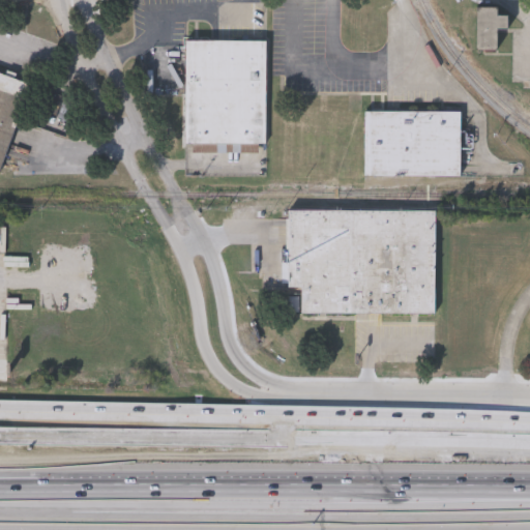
[(475,10),(497,10),(497,19),(507,19),(507,32),(497,32),(497,51),(475,51),(475,10)]
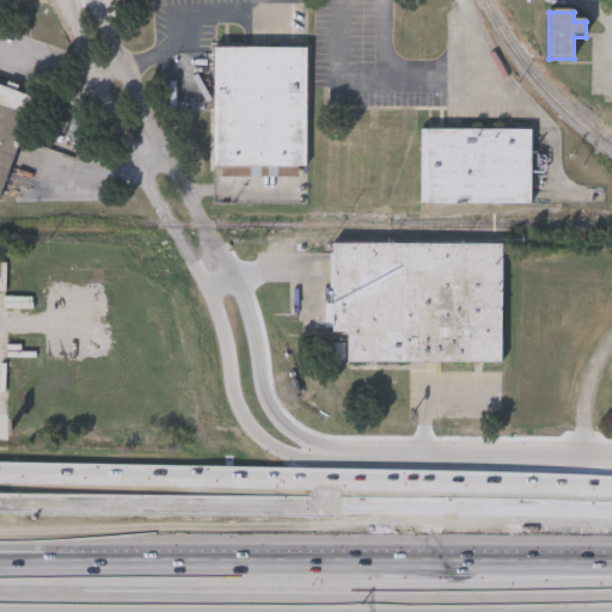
[(308,47),(308,167),(214,166),(214,47),(308,47)]
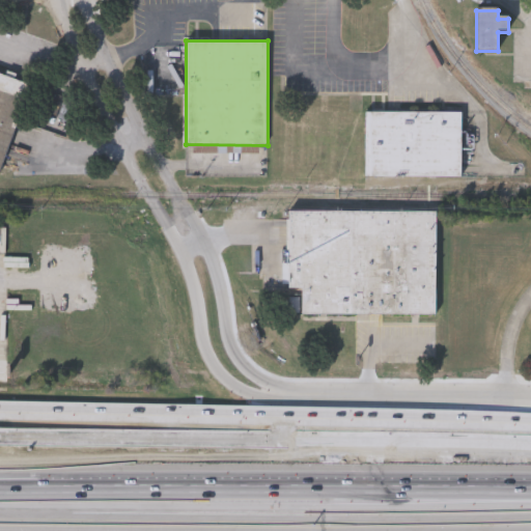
[(0,169),(0,73),(31,85),(0,169)]
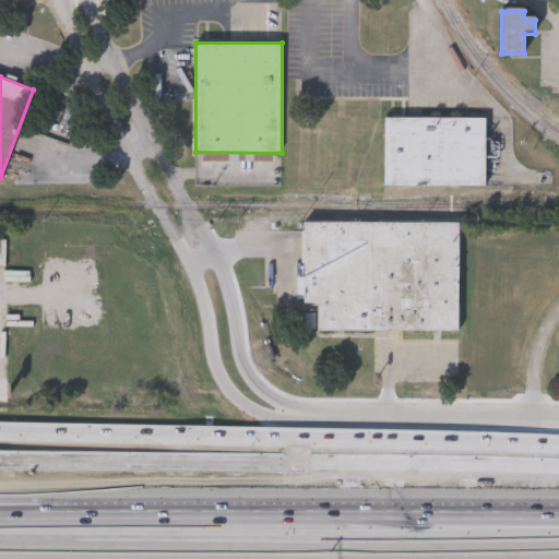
[(487,118),(486,187),(387,186),(388,117),(487,118)]
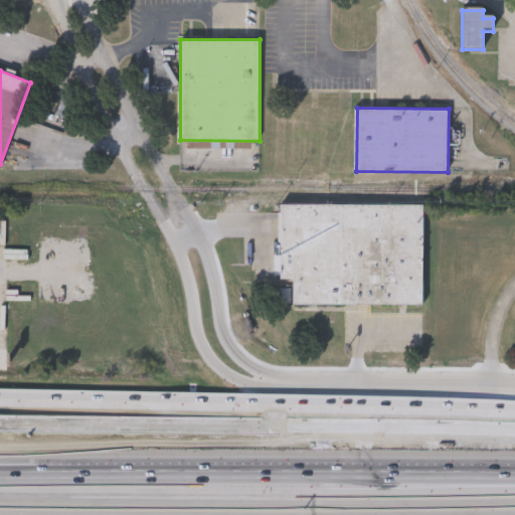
[(421,205),(421,306),(291,305),(291,280),(279,280),(279,204),(421,205)]
